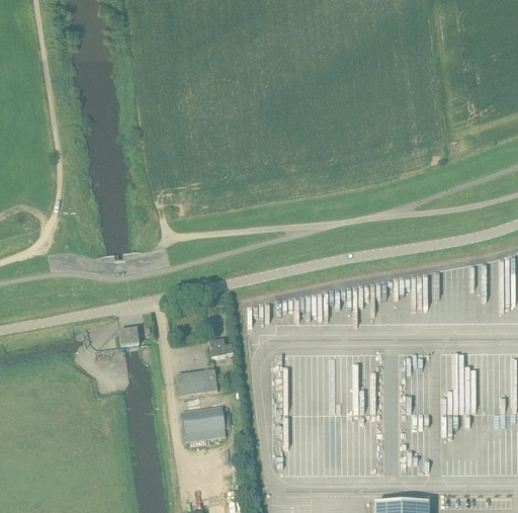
[(139,343),(138,337),(137,327),(119,329),(121,345),(139,343)]
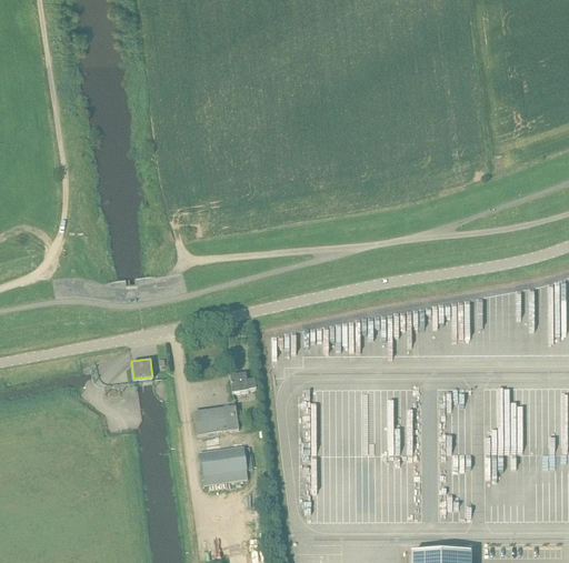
[(232,390),(256,386),(255,378),(247,378),(246,371),(230,373),(232,390)]
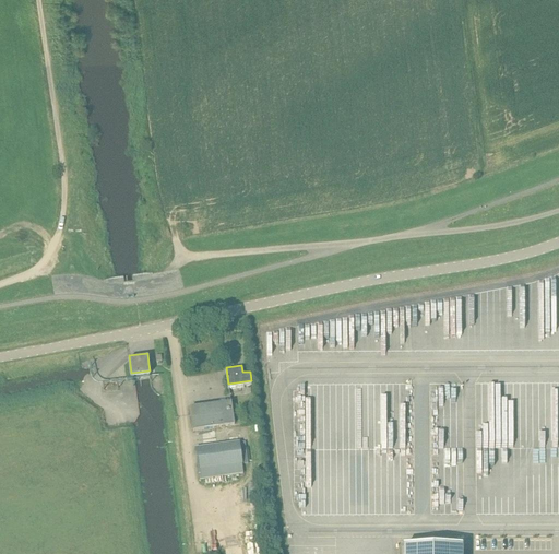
[(232,398),(190,403),(193,426),(240,420),(240,414),(233,415),(232,398)]
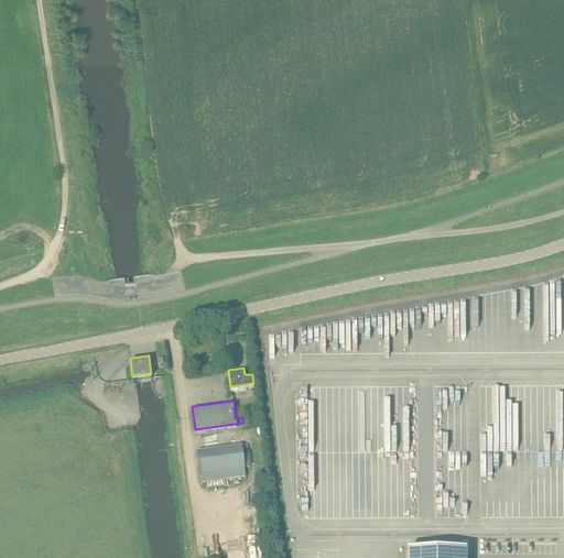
[(247,440),(196,447),(201,478),(246,472),(243,462),(249,462),(247,440)]
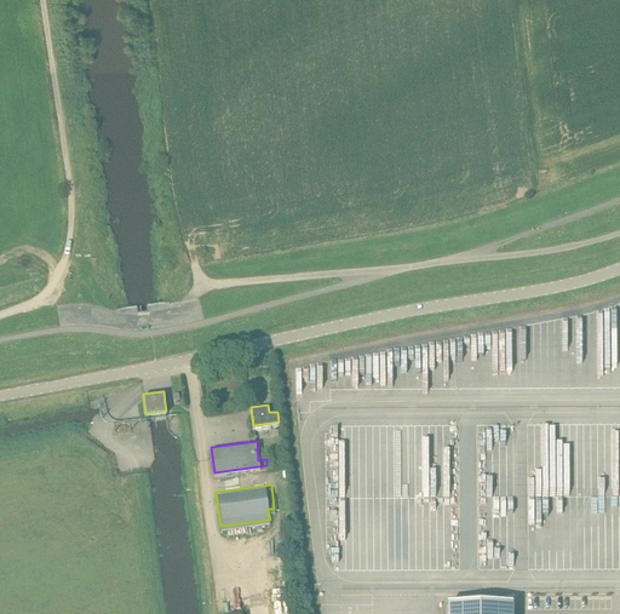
[(447,613),(512,613),(512,601),(499,601),(447,601),(447,613)]
